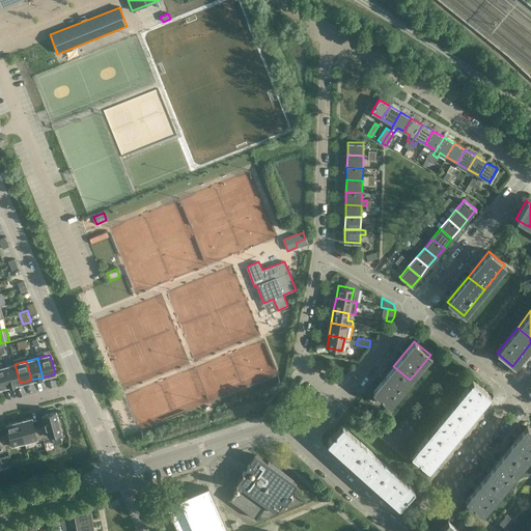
[(3,367),(8,386),(20,383),(15,364),(3,367)]
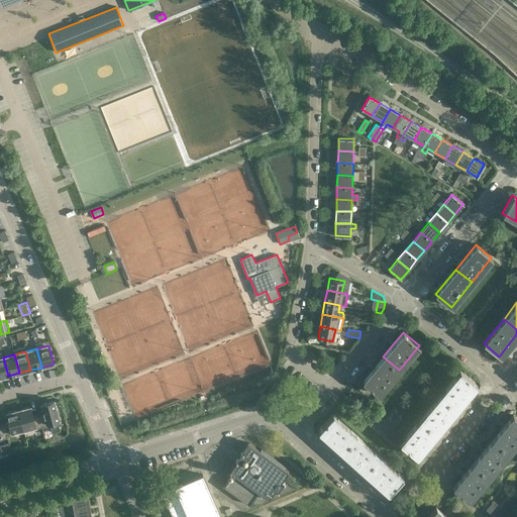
[(383,356),(363,381),(379,394),(399,370),(383,356)]
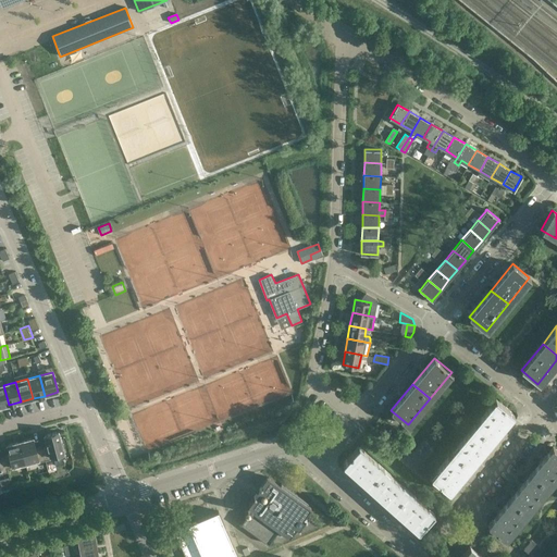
[(0,407),(9,405),(3,385),(0,385),(0,407)]
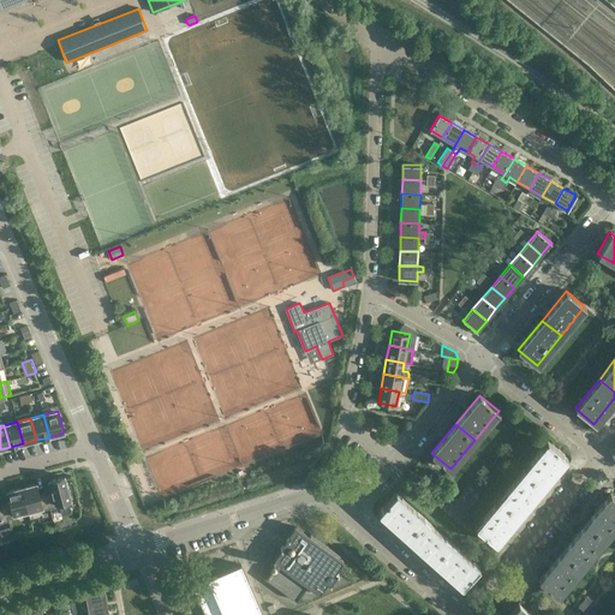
[(524,470),(542,485),(566,457),(548,441),(524,470)]
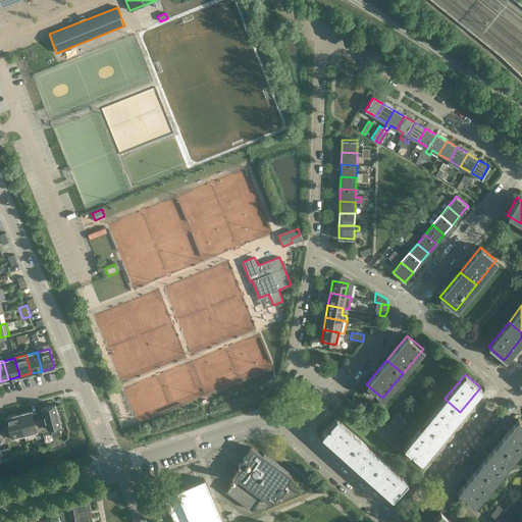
[(445,399),(424,423),(439,436),(460,412),(445,399)]
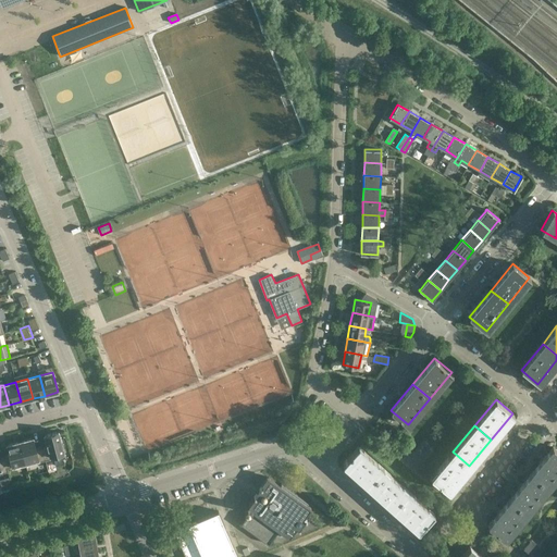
[(64,454),(58,432),(44,435),(46,443),(40,444),(45,458),(64,454)]
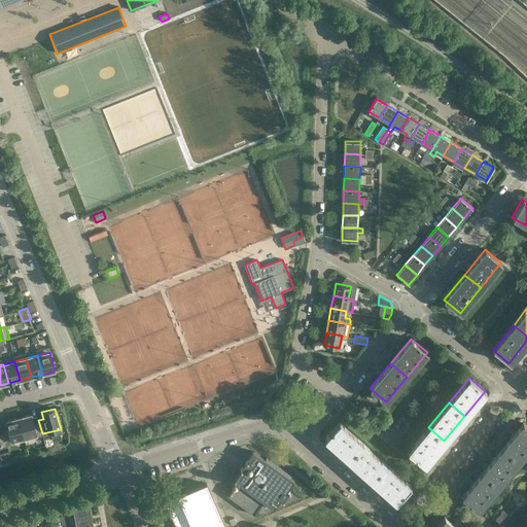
[(24,438),(42,433),(38,420),(34,422),(32,415),(19,418),(24,438)]
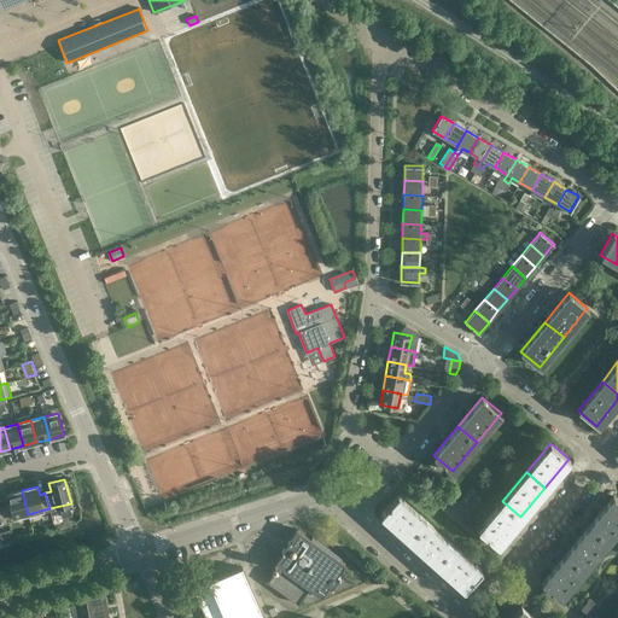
[(7,520),(28,514),(22,490),(7,495),(9,502),(4,505),(7,520)]
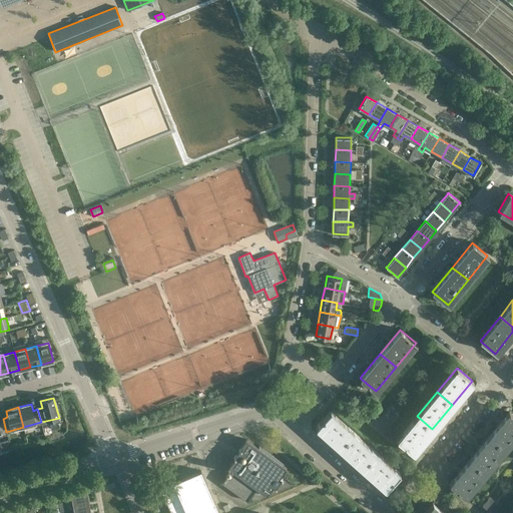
[(340,447),(353,432),(330,411),(316,427),(340,447)]
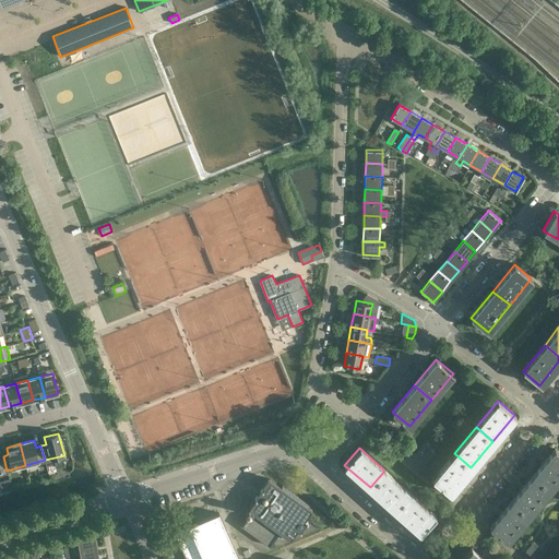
[(558,451),(555,449),(533,475),(550,489),(558,477),(558,451)]
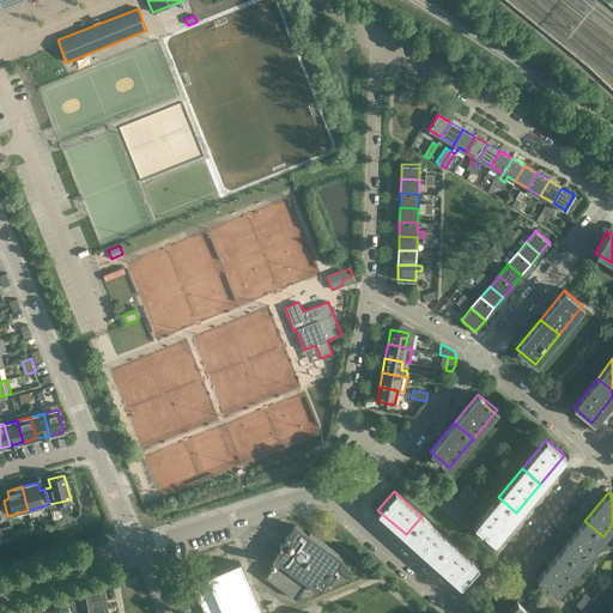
[(516,513),(498,497),(474,526),(493,541),(516,513)]
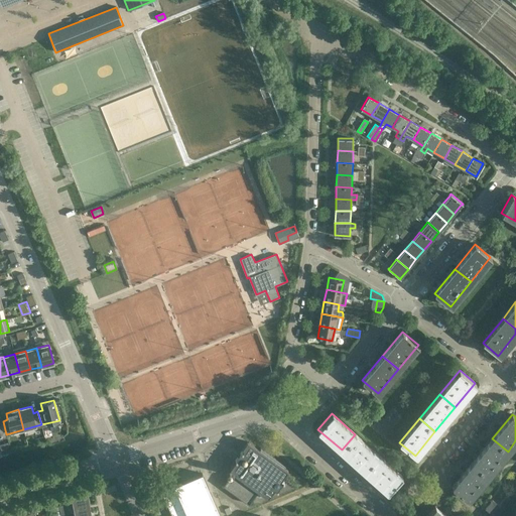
[(355,434),(342,449),(365,471),(378,456),(355,434)]
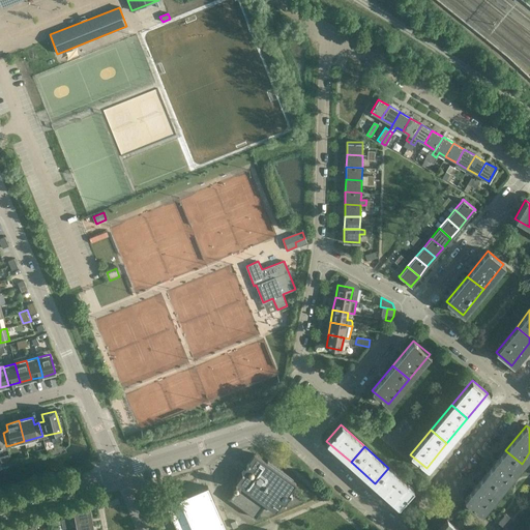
[(505,450),(484,475),(501,489),(522,464),(505,450)]
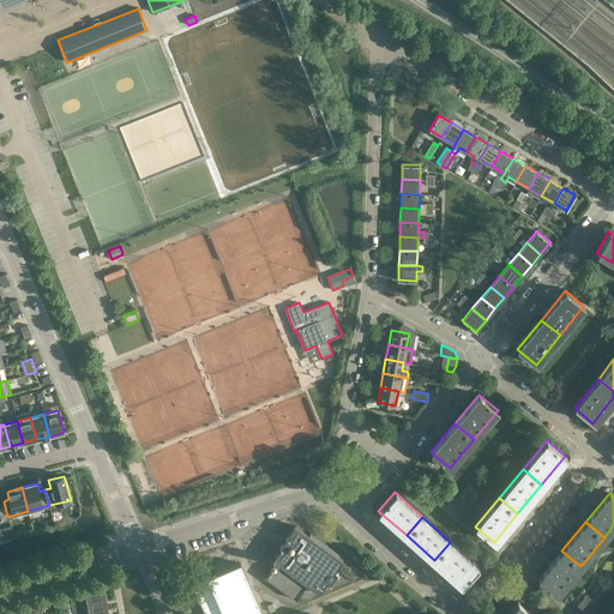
[(308,536),(295,527),(294,525),(287,535),(289,536),(274,559),(277,561),(265,578),(296,600),(307,584),(319,593),(326,582),(330,584),(338,573),(335,571),(343,560),(338,557),(338,555),(339,555),(309,534),(309,535),(308,536)]
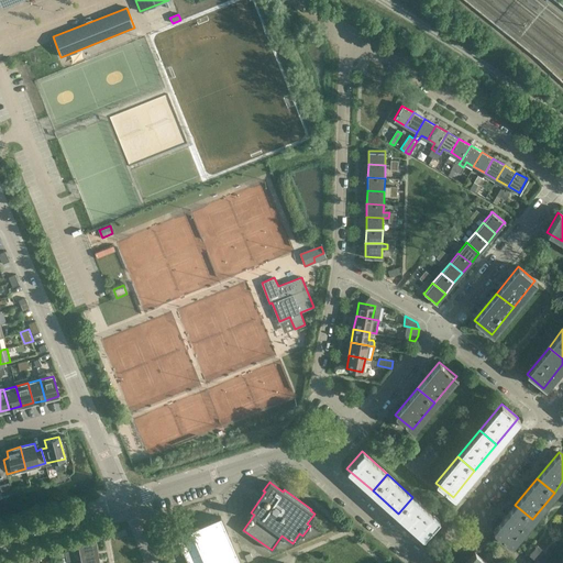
[(9,483),(1,485),(3,495),(11,493),(9,483)]
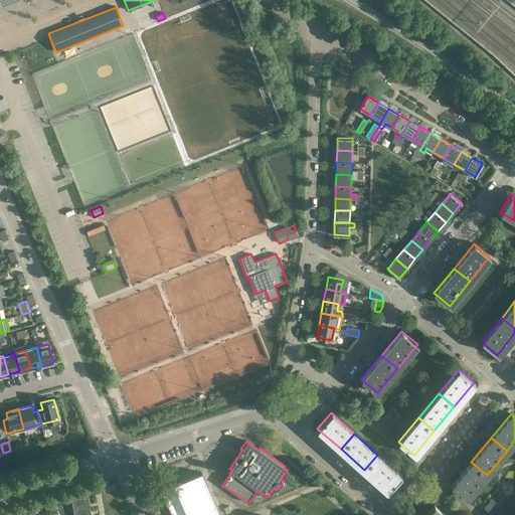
[(377,455),(364,470),(387,491),(401,476),(377,455)]
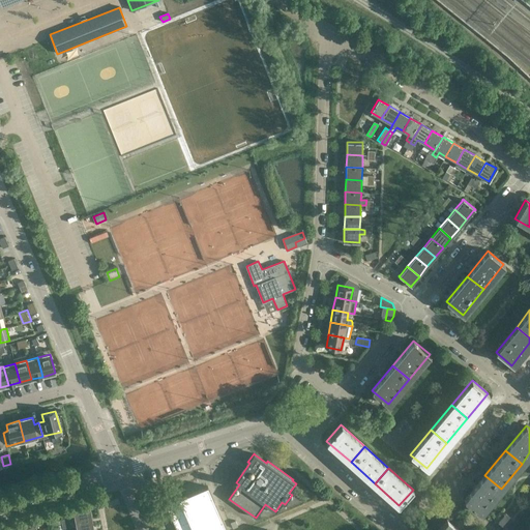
[(501,489),(484,475),(465,500),(480,513),(501,489)]
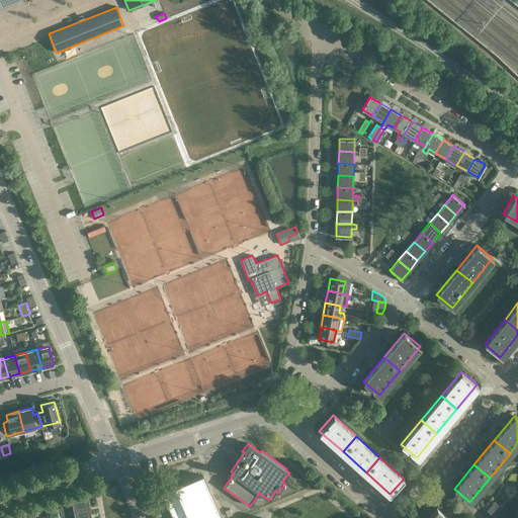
[(221,517),(202,476),(176,487),(175,486),(175,487),(175,488),(165,492),(165,491),(161,493),(172,517),(260,517),(261,517),(260,517),(221,517)]
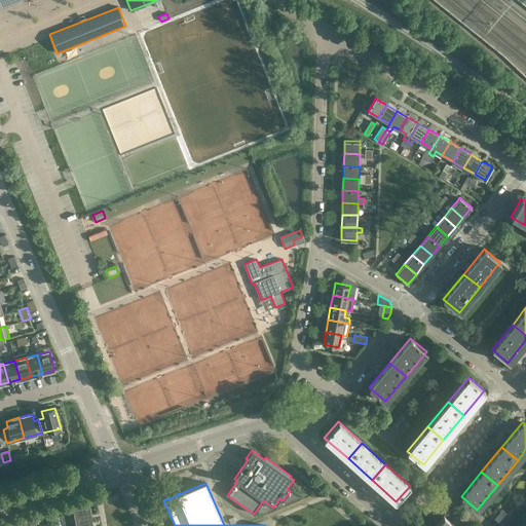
[(74,518),(90,515),(87,501),(71,505),(74,518)]
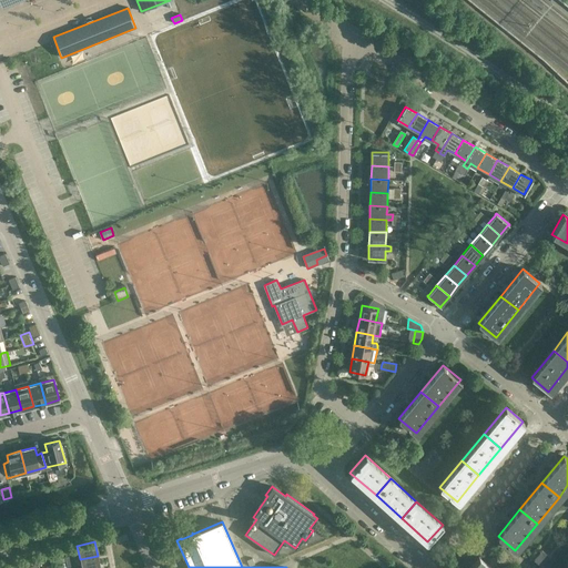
[(547,556),(548,557),(549,556),(541,550),(540,550),(541,551),(534,559),(533,559),(540,566),(541,566),(540,565),(547,556)]
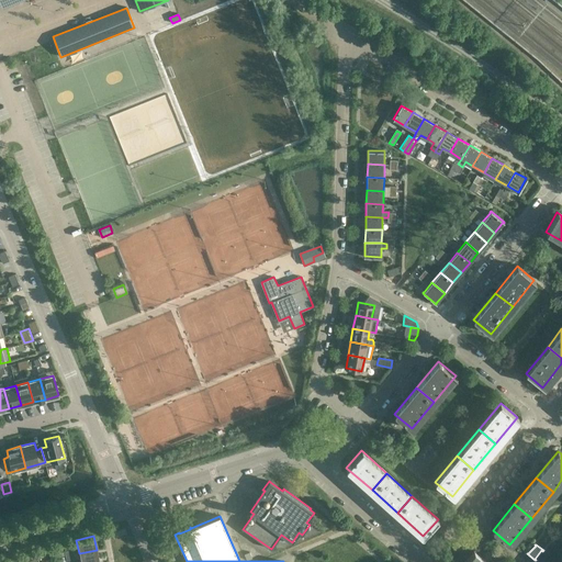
[(79,553),(80,561),(98,561),(97,550),(79,553)]
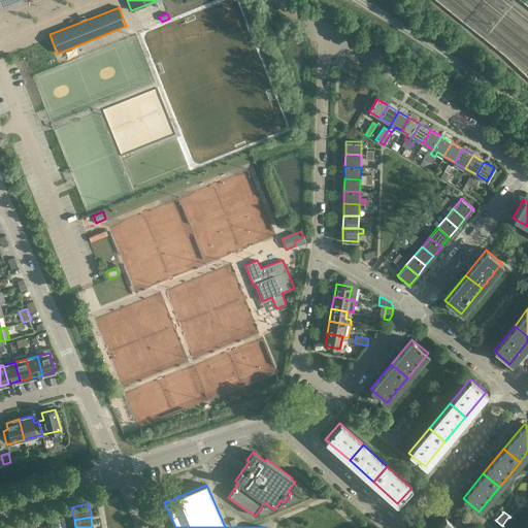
[(456,527),(444,518),(434,527),(456,527)]
